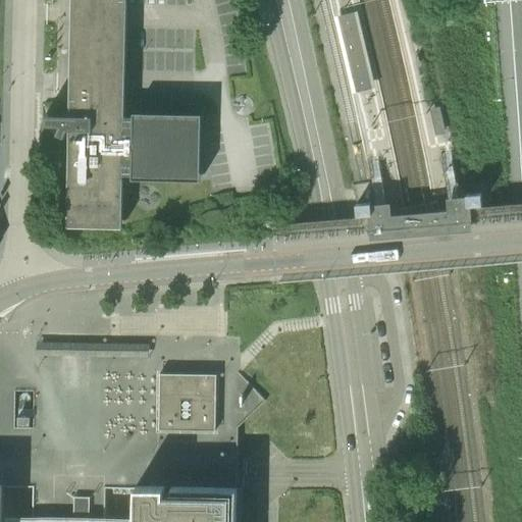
[(46,125),(52,125),(61,125),(58,134),(66,137),(68,129),(70,131),(68,226),(122,227),(124,175),(194,175),(195,117),(125,115),(127,0),(72,0),(70,114),(46,114),(46,125)]
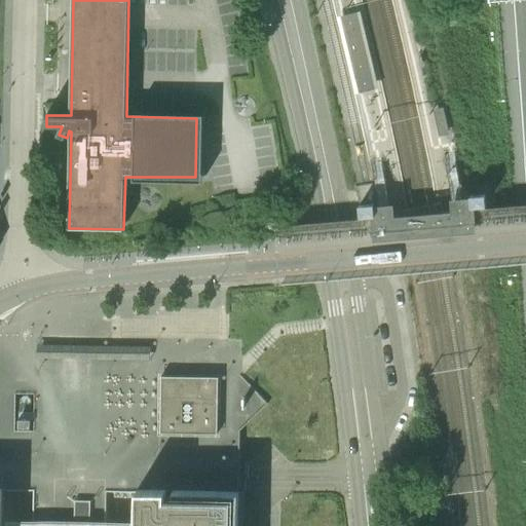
[(357,19),(338,24),(357,101),(375,96),(357,19)]
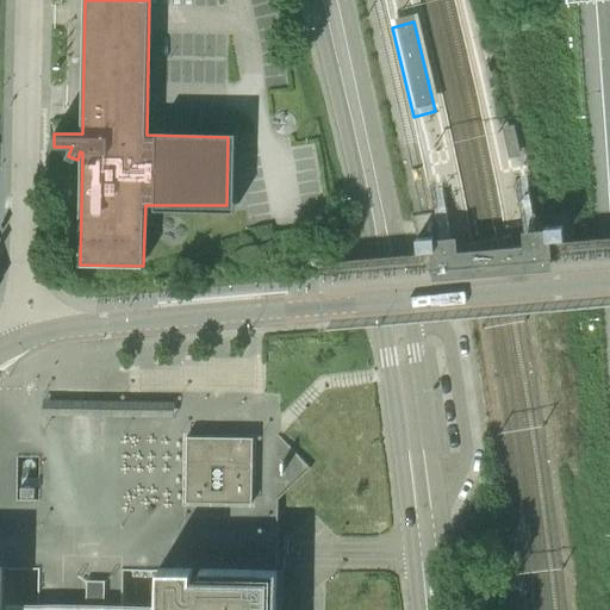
[(548,226),(549,242),(564,241),(562,225),(548,226)]
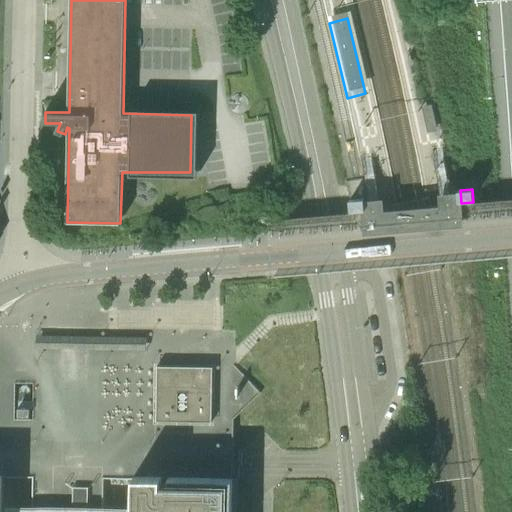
[(351,199),(351,212),(364,211),(363,198),(351,199)]
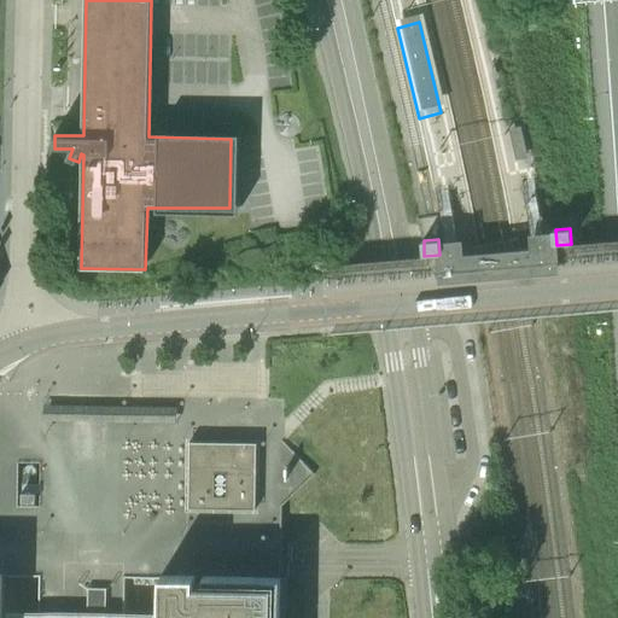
[(178,415),(178,401),(47,400),(47,414),(178,415)]
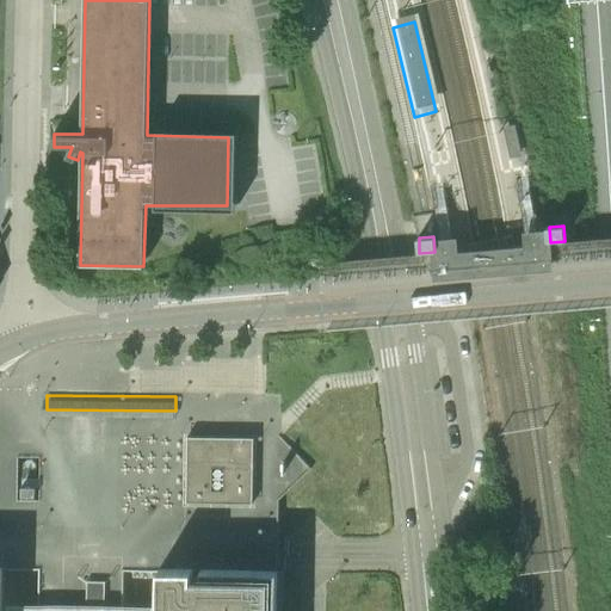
[(186,503),(252,504),(253,438),(187,437),(186,503)]
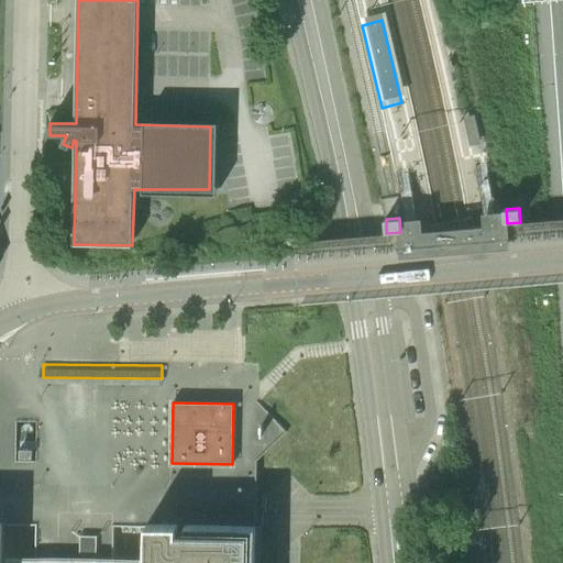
[(251,532),(185,531),(177,531),(177,525),(146,525),(145,562),(134,562),(96,562),(97,536),(88,536),(79,536),(79,562),(2,561),(2,531),(0,530),(0,562),(255,562),(256,532),(251,532)]
